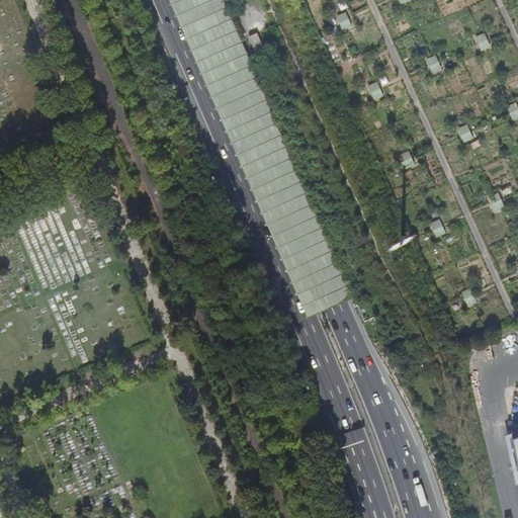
[(345,11),(336,15),(342,29),(351,25),(345,11)]
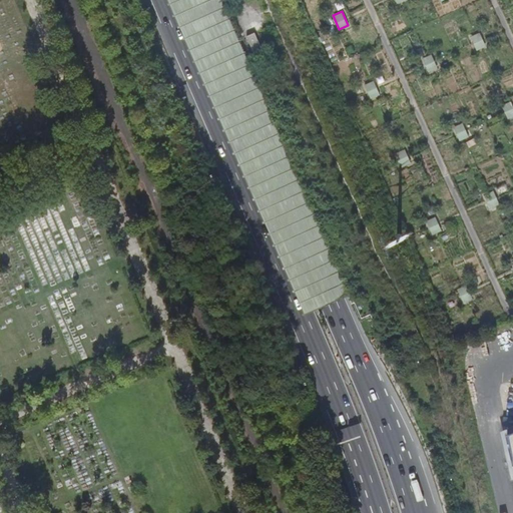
[(480,32),(471,36),(477,50),(486,46),(480,32)]
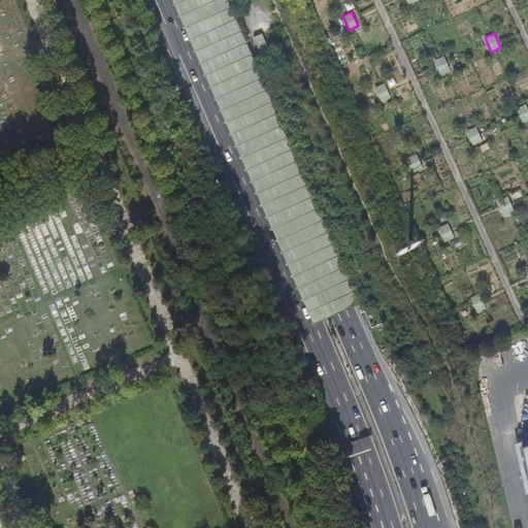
[(443,57),(434,61),(441,75),(451,70),(443,57)]
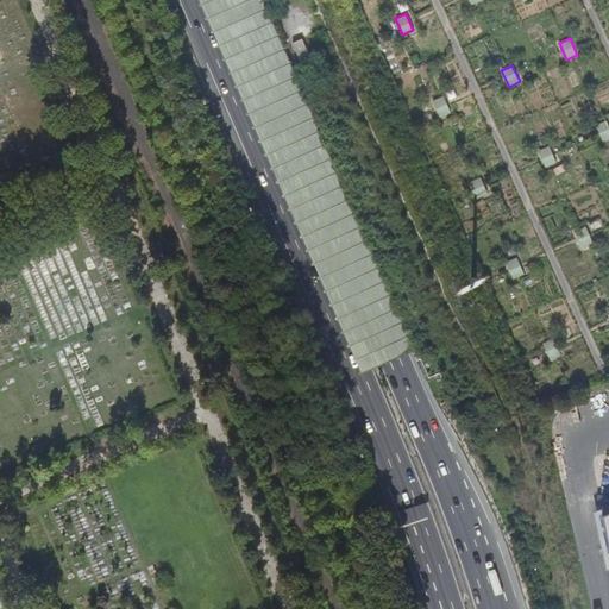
[(443,96),(432,101),(440,118),(451,113),(443,96)]
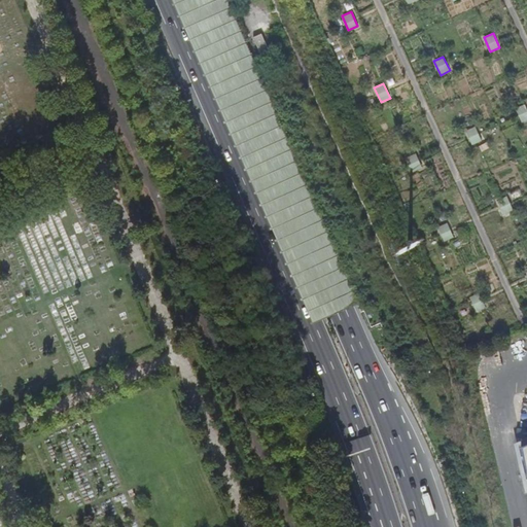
[(526,108),(525,104),(516,108),(522,121),(526,119),(526,108)]
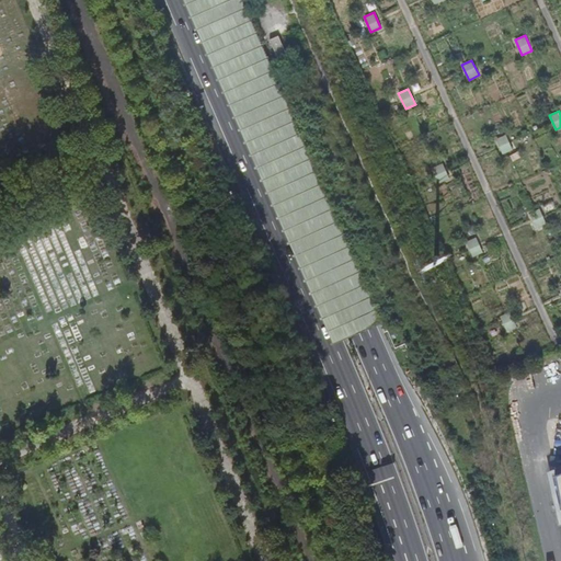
[(505,135),(495,139),(503,155),(513,150),(505,135)]
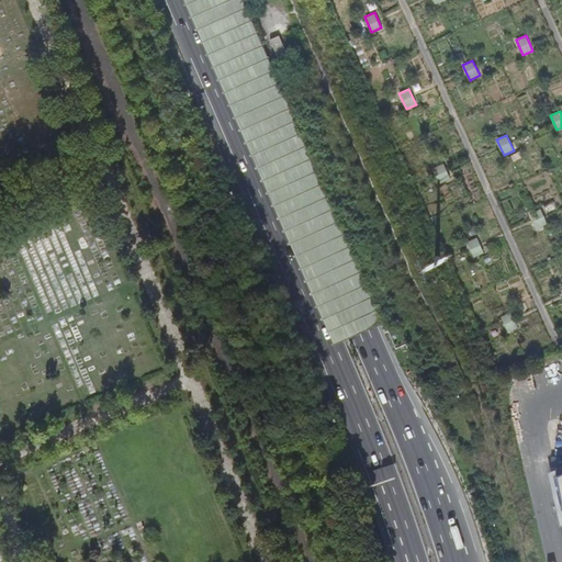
[(442,164),(434,168),(440,183),(450,179),(442,164)]
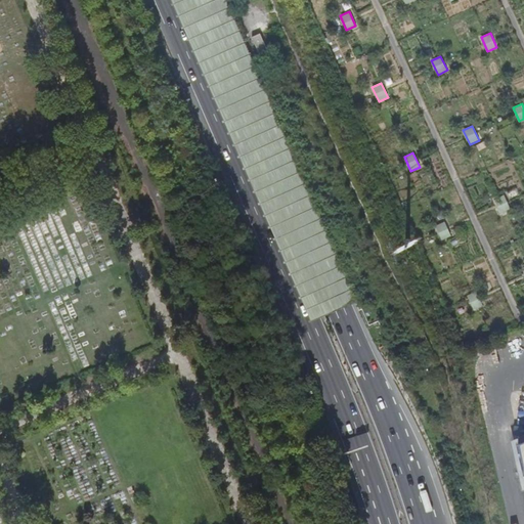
[(505,195),(495,200),(501,214),(511,209),(505,195)]
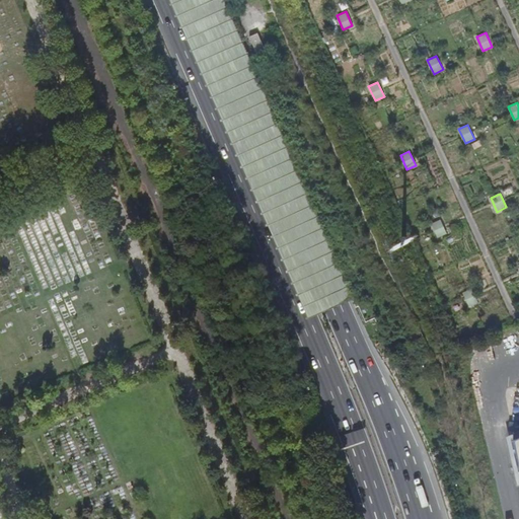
[(440,220),(431,224),(438,238),(447,234),(440,220)]
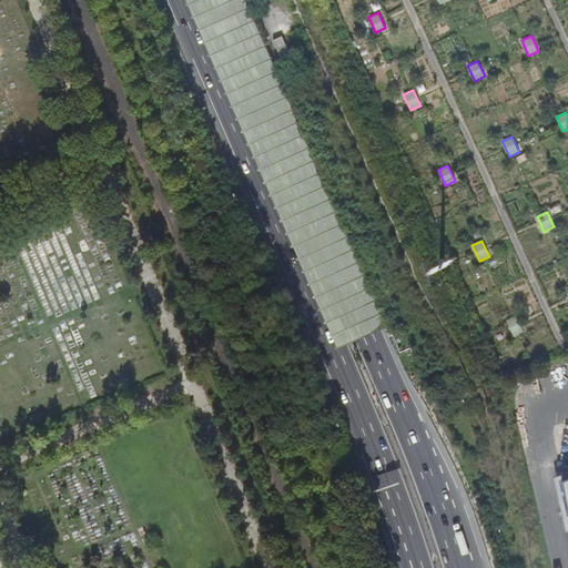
[(516,316),(506,321),(513,336),(523,332),(516,316)]
